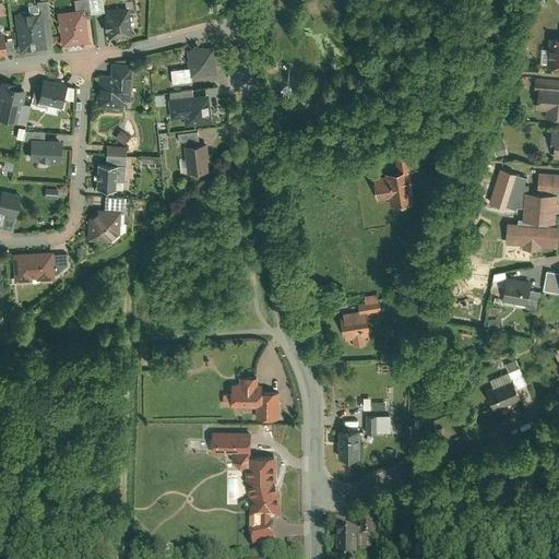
[(82,10),(83,19),(88,19),(85,0),(75,0),(72,0),(73,11),(82,10)]
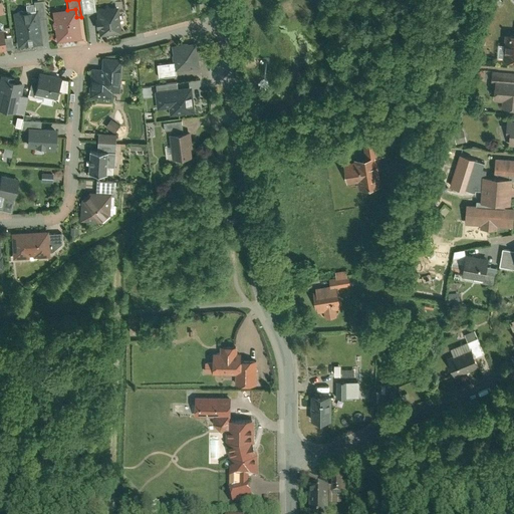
[(96,29),(97,37),(118,34),(114,7),(93,9),(95,19),(92,19),(94,30),(96,29)]
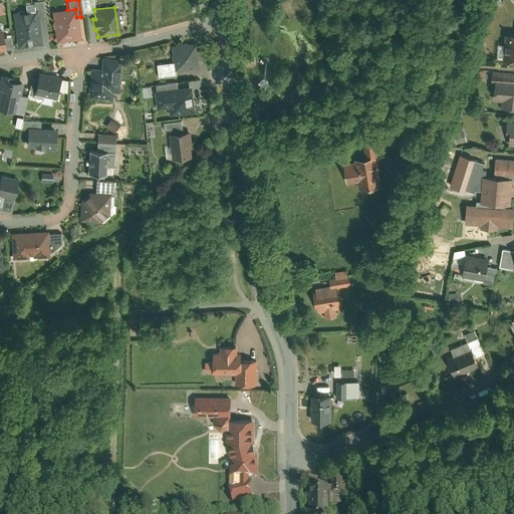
[(67,10),(50,12),(54,43),(79,40),(76,17),(75,9),(67,10)]
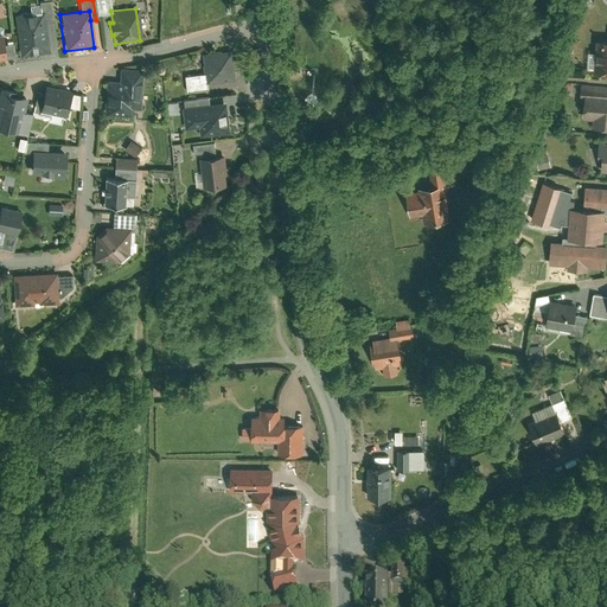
[(42,13),(17,17),(21,53),(46,51),(42,13)]
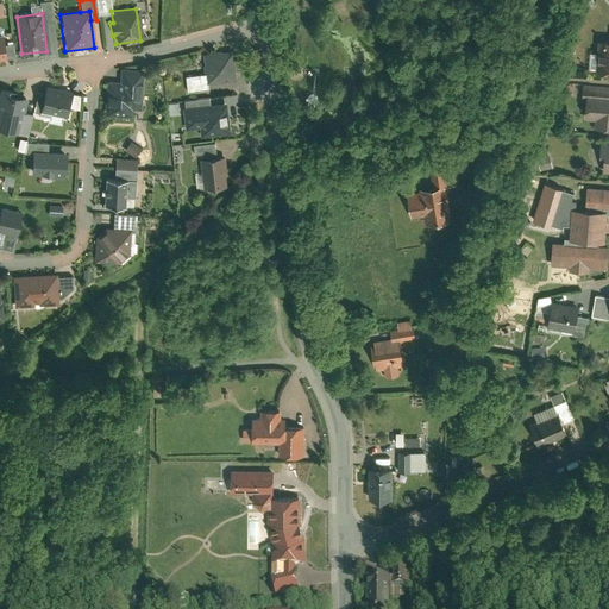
[(608,36),(608,43),(595,43),(594,73),(600,73),(600,75),(608,75),(608,36)]
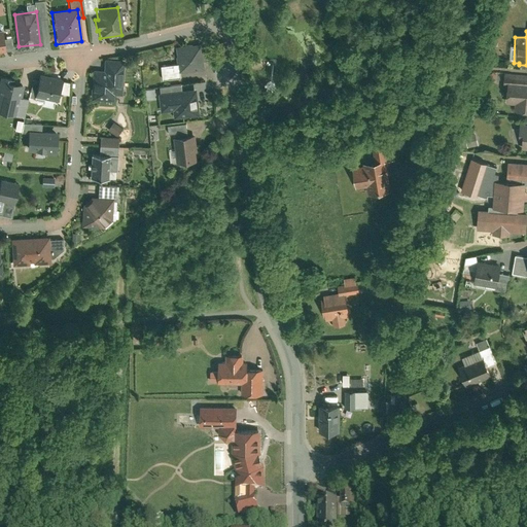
[(1,39),(3,50),(11,49),(9,38),(1,39)]
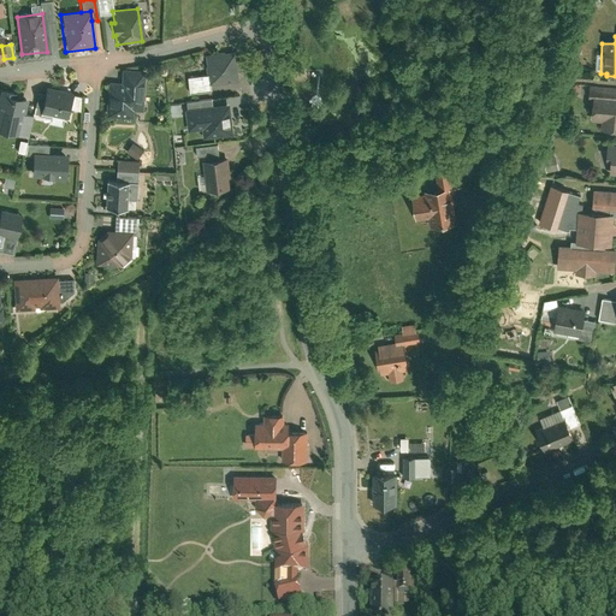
[(235,53),(206,55),(207,76),(208,86),(238,82),(235,53)]
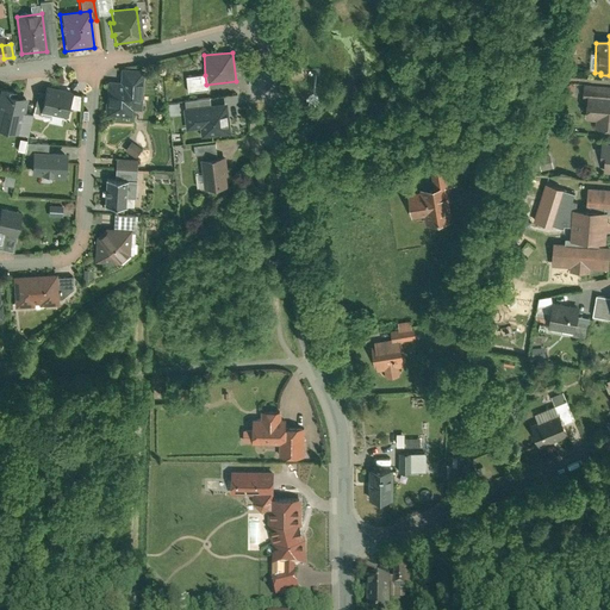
[(118,82),(105,81),(104,117),(129,118),(130,110),(138,111),(141,70),(119,69),(118,82)]
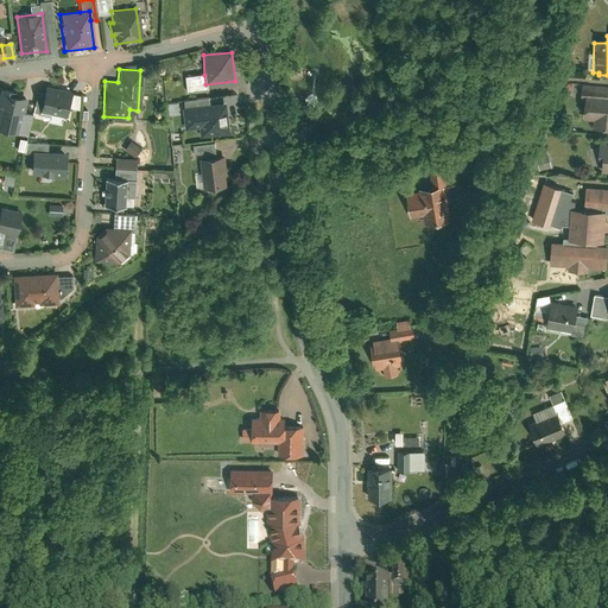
[(206,84),(204,75),(183,77),(184,93),(207,90),(206,84)]
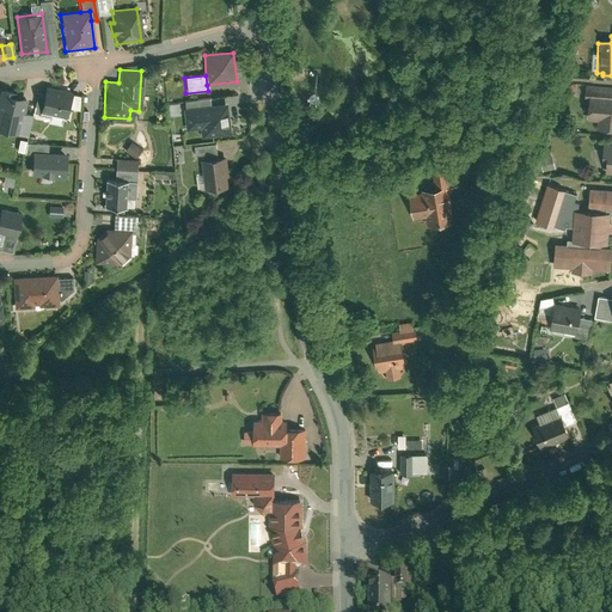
[(69,90),(43,86),(40,109),(40,114),(65,118),(69,90)]
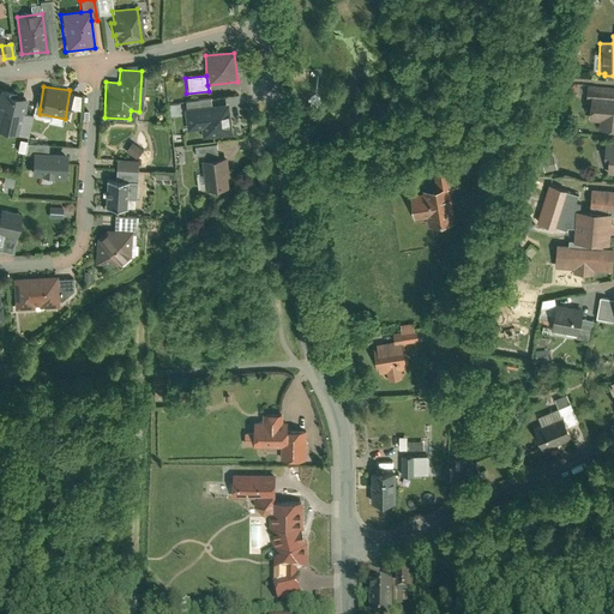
[(613,88),(585,86),(585,97),(589,98),(588,122),(597,124),(597,132),(613,132),(613,88)]
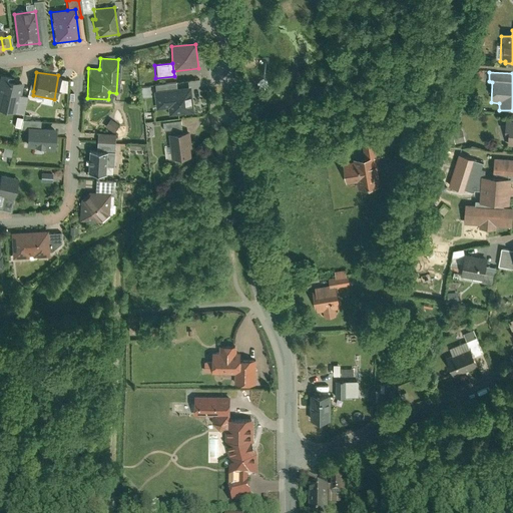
[(21,82),(0,77),(0,109),(21,114),(25,97),(18,95),(21,82)]
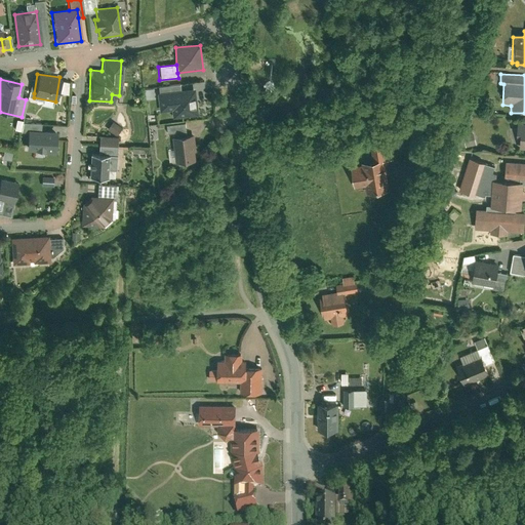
[(159,94),(180,91),(179,84),(158,87),(159,94)]
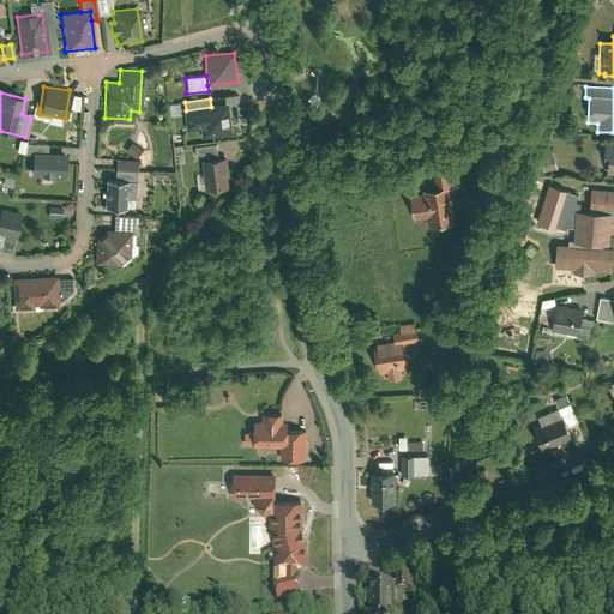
[(170,114),(181,113),(179,102),(169,103),(170,114)]
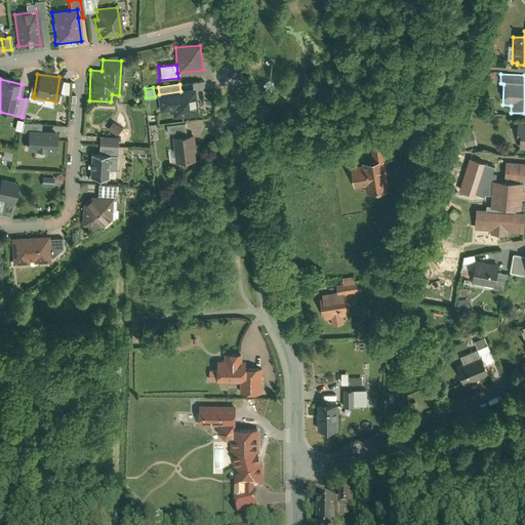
[(197,115),(194,89),(180,91),(159,94),(156,94),(159,113),(170,112),(171,118),(197,115)]
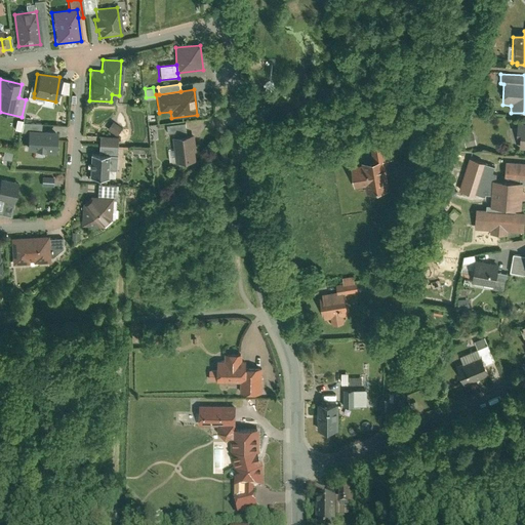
[(18,132),(22,122),(14,120),(12,131),(18,132)]
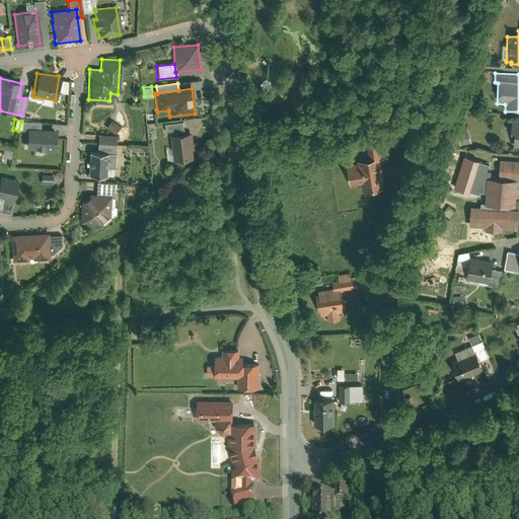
[(108,119),(104,127),(115,132),(119,124),(108,119)]
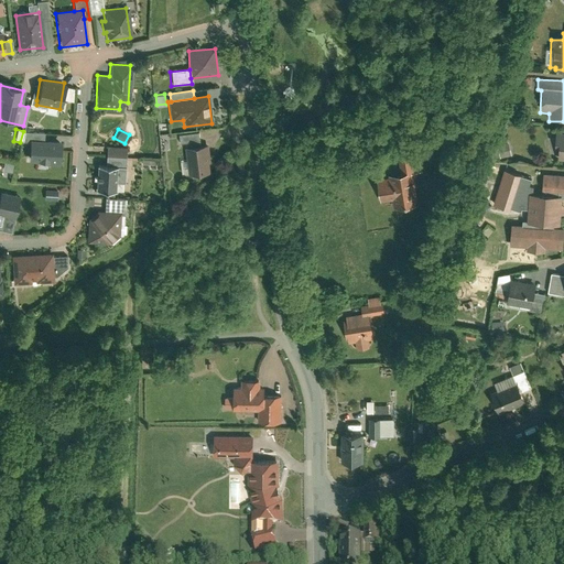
[(186,148),(198,147),(197,133),(177,136),(179,144),(186,143),(186,148)]
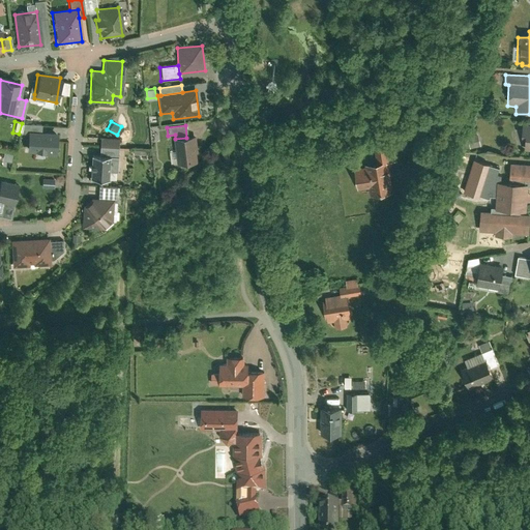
[(529,126),(522,125),(521,138),(525,139),(524,152),(529,152),(529,126)]
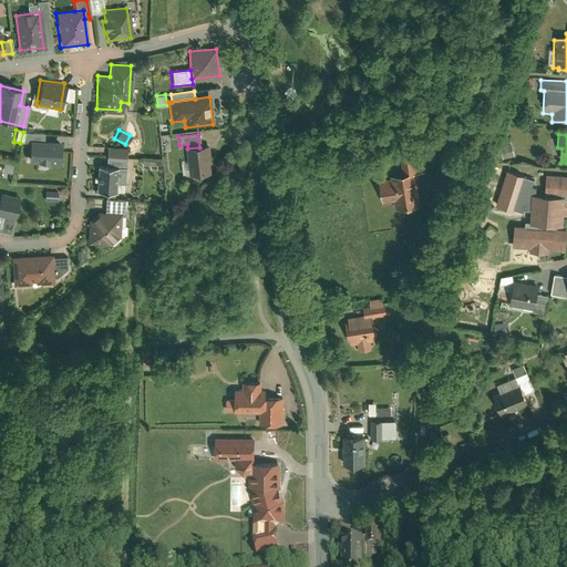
[(31,144),(30,163),(61,165),(62,145),(31,144)]
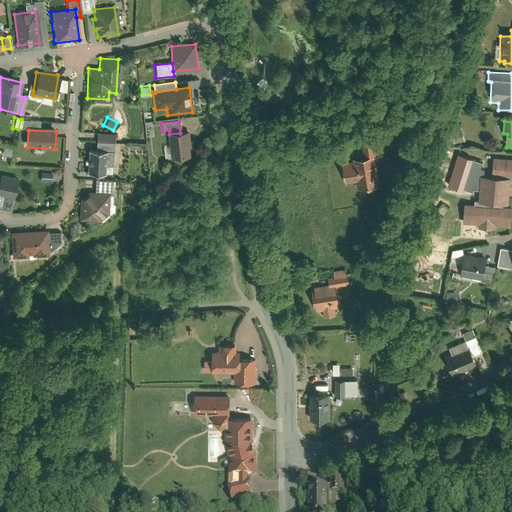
[(463,142),(460,131),(450,134),(453,145),(463,142)]
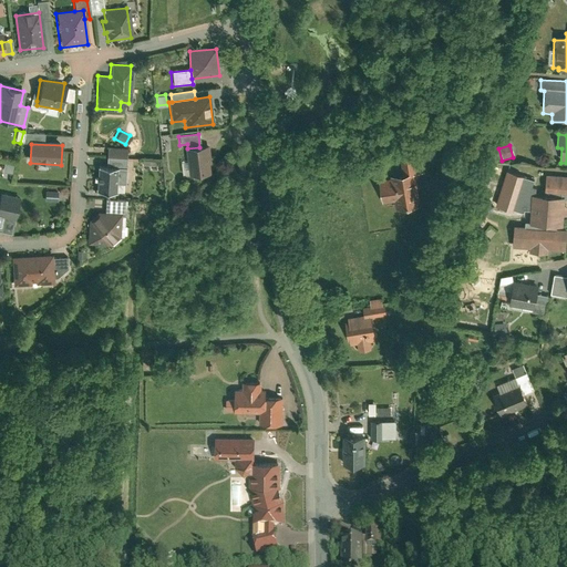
[(187,148),(186,148),(189,181),(212,178),(208,146),(199,147),(187,148)]
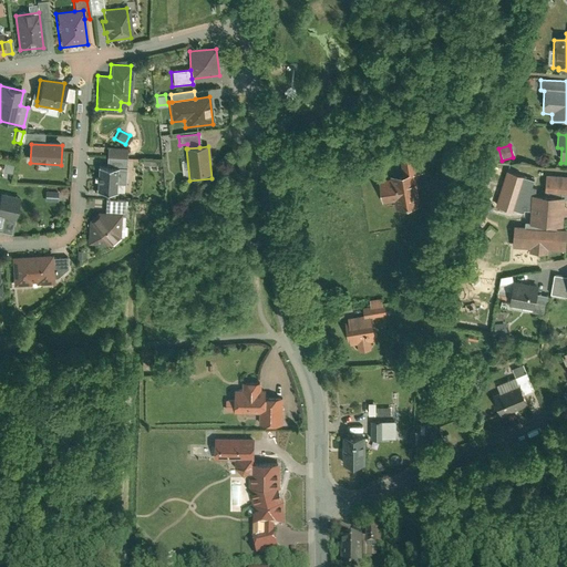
[(115,167),(123,168),(124,158),(104,157),(104,167),(115,167)]
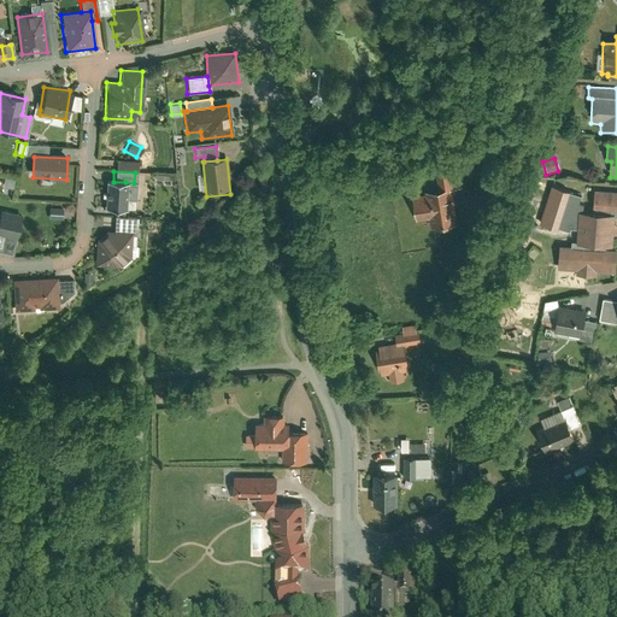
[(423,195),(410,198),(413,223),(427,222),(428,230),(456,227),(451,192),(460,191),(458,171),(434,175),(436,191),(423,193),(423,195)]
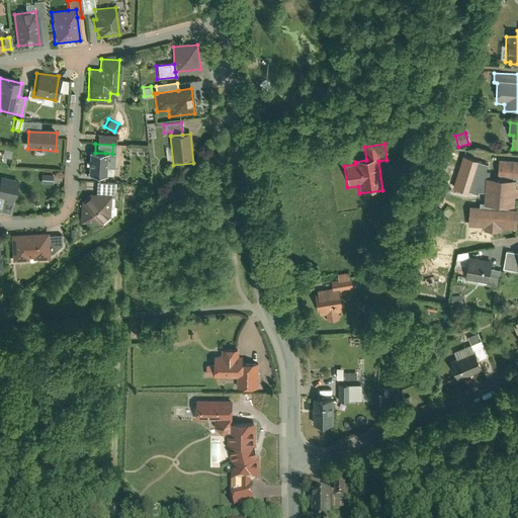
[(95,153),(87,153),(86,175),(104,175),(104,167),(105,153),(95,153)]
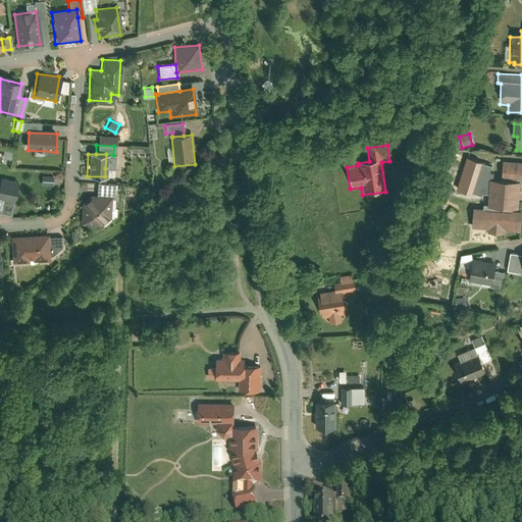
[(492,167),(466,159),(458,191),(481,198),(482,194),(488,196),(489,180),(493,181),(494,175),(490,174),(492,167)]
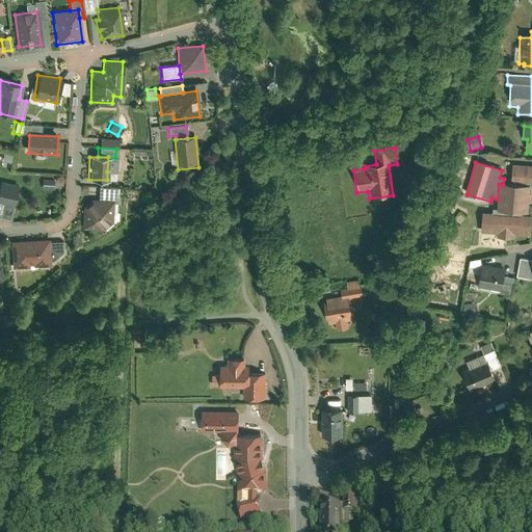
[(531,167),(511,166),(510,185),(530,187),(530,189),(531,189),(531,167)]
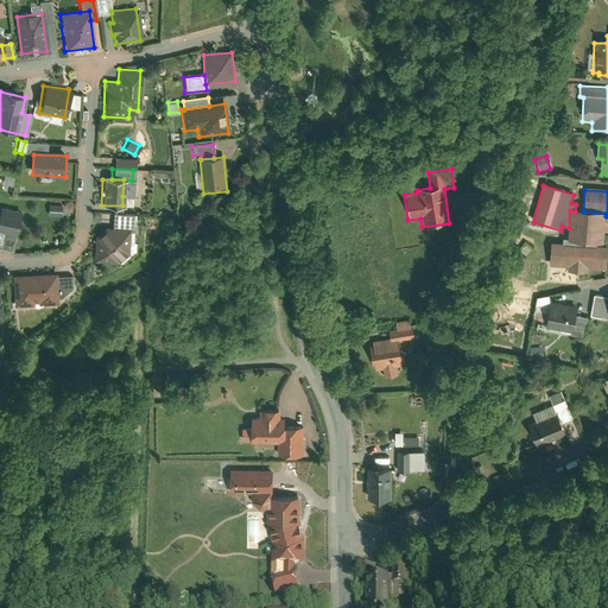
[(46,213),(59,214),(61,203),(48,202),(46,213)]
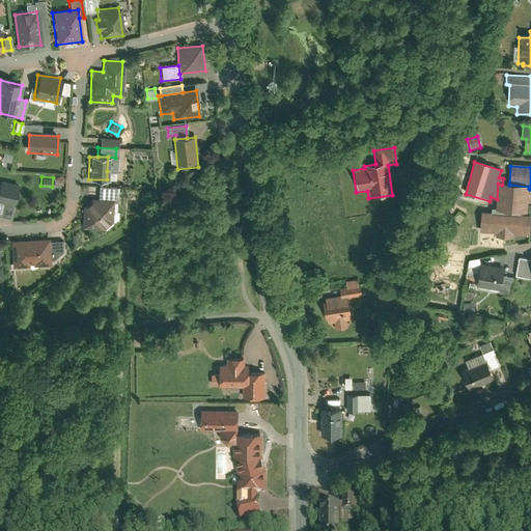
[(529,189),(529,187),(509,185),(502,185),(498,184),(497,199),(496,211),(496,212),(521,214),(527,214),(529,189)]
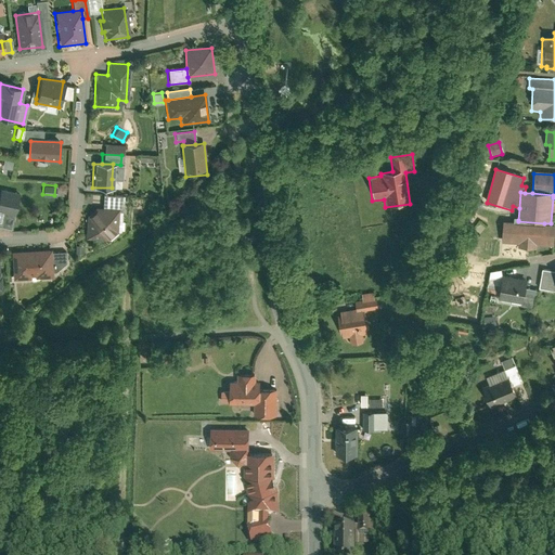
[(101,195),(100,208),(117,209),(120,209),(120,196),(101,195)]
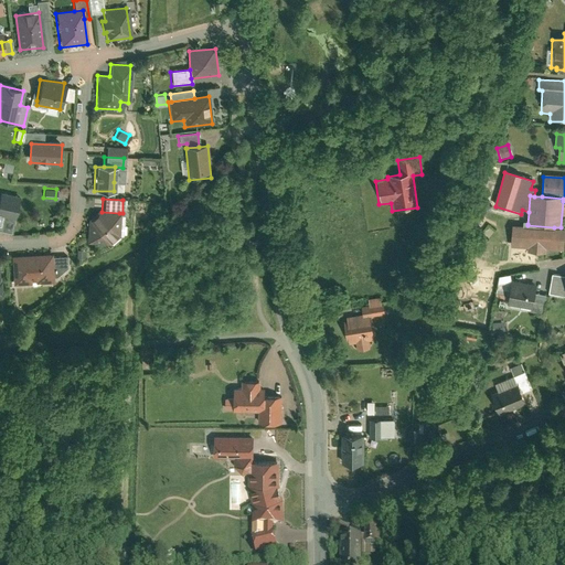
[(94,212),(87,219),(85,243),(110,245),(118,237),(119,213),(102,212),(94,212)]
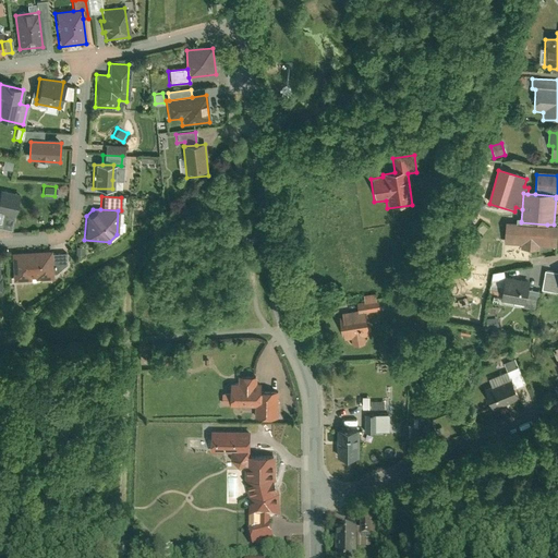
[(556,251),(557,228),(547,227),(547,225),(521,222),(521,221),(517,220),(516,225),(506,225),(504,246),(520,247),(520,251),(540,253),(540,250),(556,251)]
